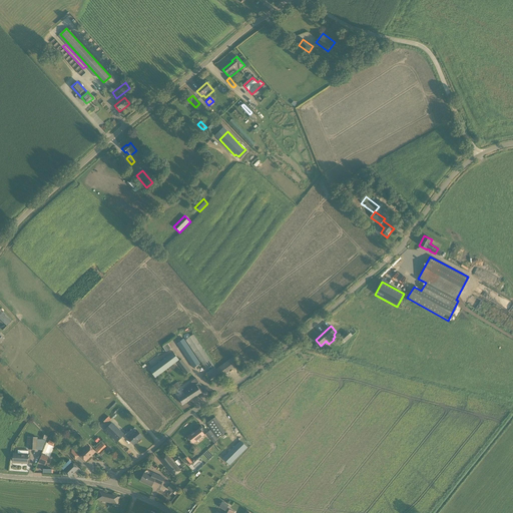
[(343,344),(351,337),(347,332),(339,339),(343,344)]
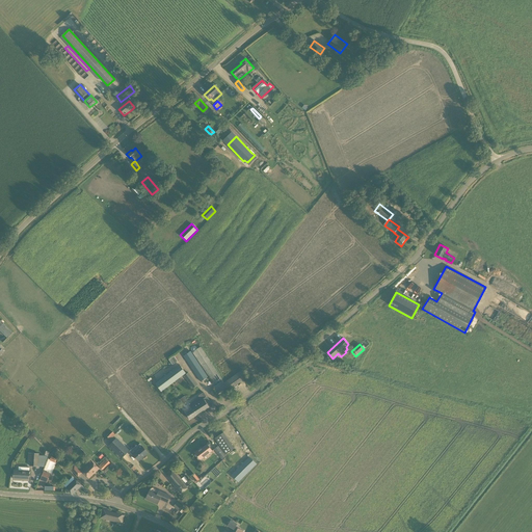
[(213,383),(221,378),(201,347),(192,353),(213,383)]
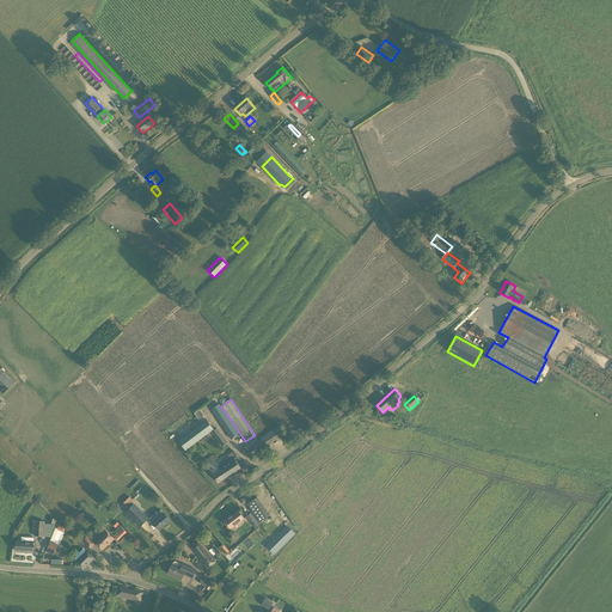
[(210,410),(231,440),(239,434),(219,404),(210,410)]
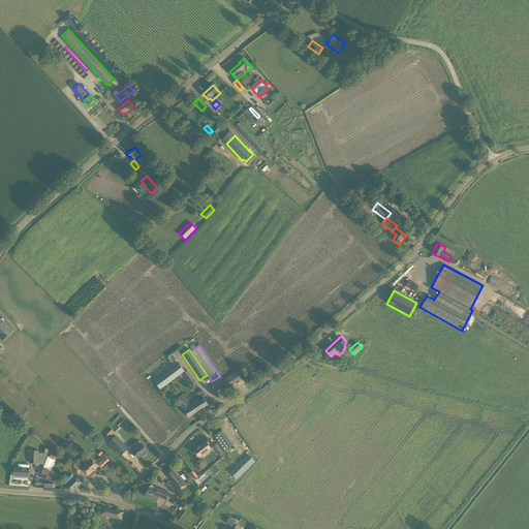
[(179,363),(154,381),(160,390),(185,371),(179,363)]
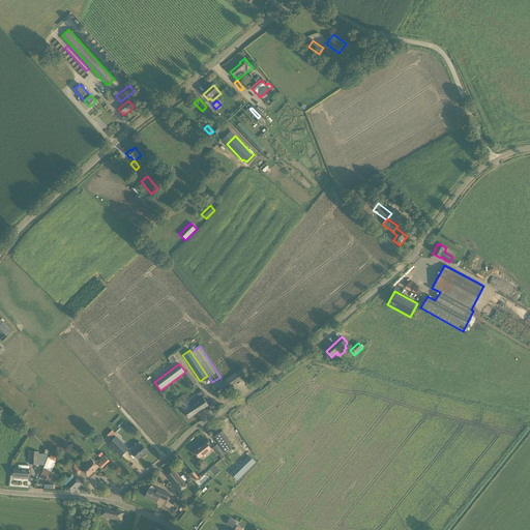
[(184,375),(194,386),(197,383),(187,372),(184,375)]
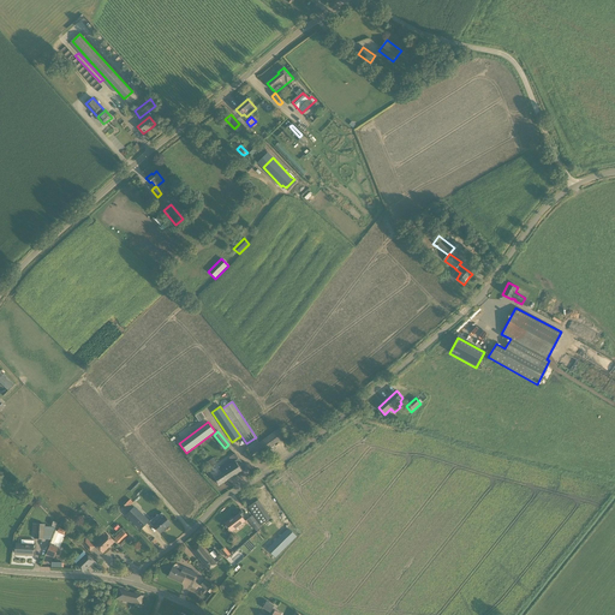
[(254,459),(264,451),(257,440),(245,448),(249,453),(249,454),(254,459)]
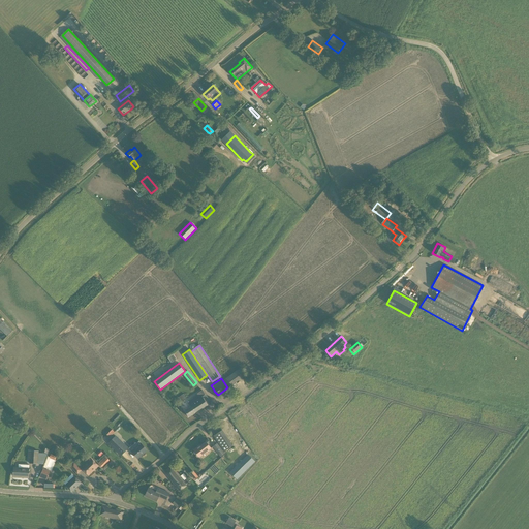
[(188,417),(211,403),(203,390),(196,394),(198,396),(188,403),(190,406),(188,408),(185,402),(181,405),(188,417)]
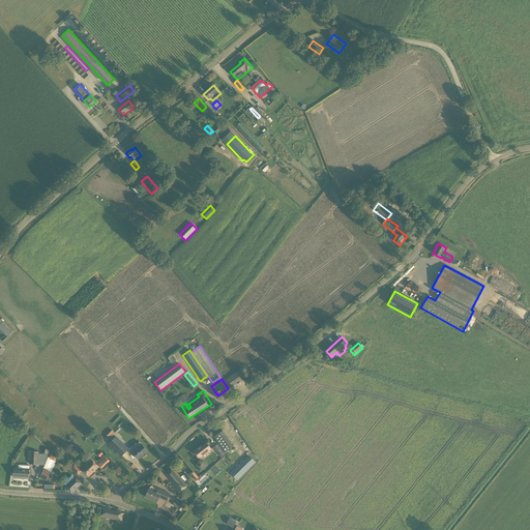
[(186,399),(183,394),(177,400),(180,403),(186,399)]
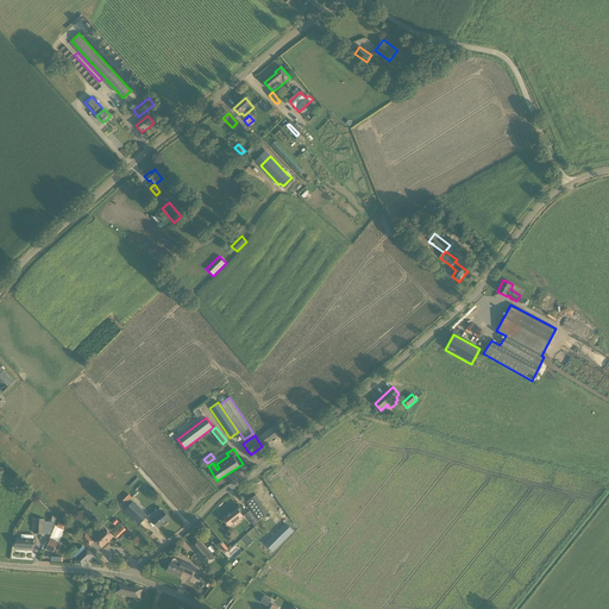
[(133,502),(124,510),(139,525),(140,522),(148,516),(133,502)]
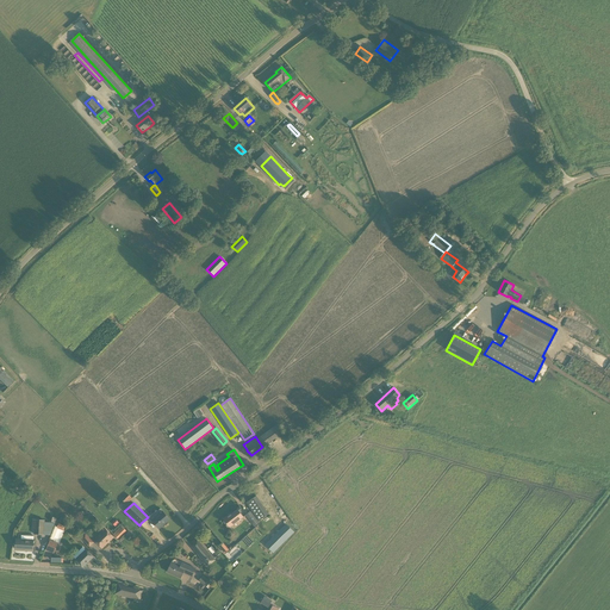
[(156,518),(153,522),(155,524),(159,529),(169,520),(163,512),(161,509),(157,512),(159,515),(155,517),(156,518)]
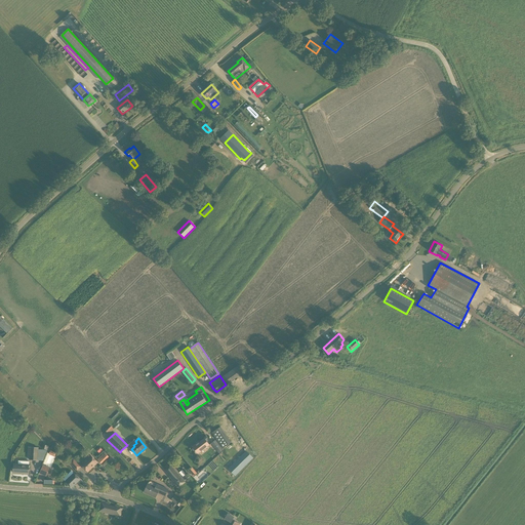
[(209,445),(204,439),(197,445),(196,444),(192,447),(197,454),(209,445)]
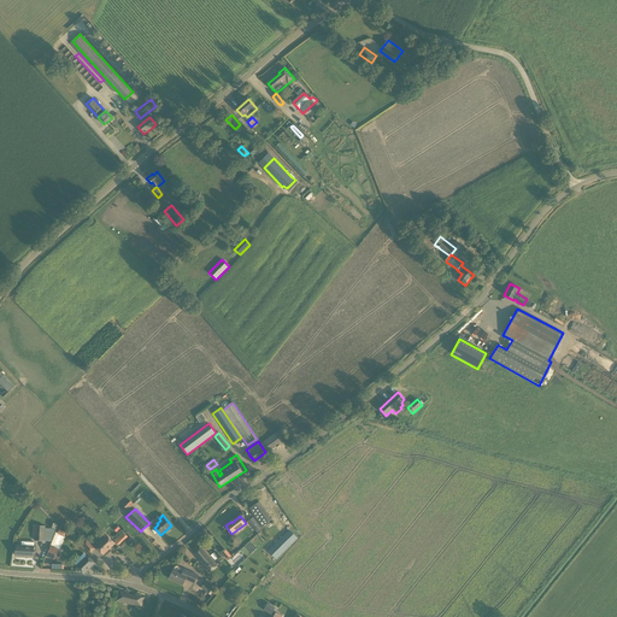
[(262,529),(253,518),(248,522),(257,533),(262,529)]
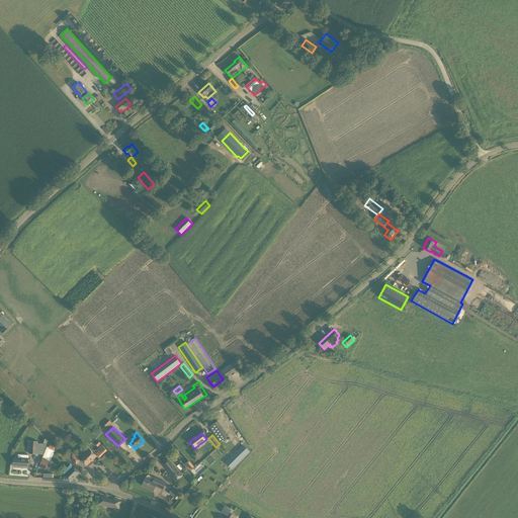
[(29,442),(28,454),(36,454),(36,453),(40,453),(41,446),(37,446),(38,442),(29,441),(29,442)]
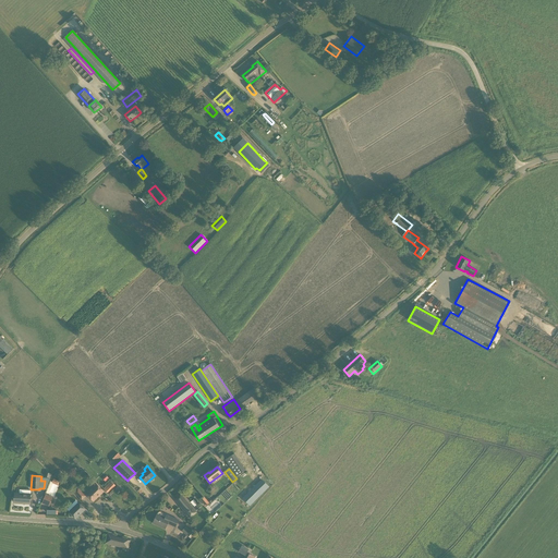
[(262,480),(242,498),(250,506),(269,487),(262,480)]
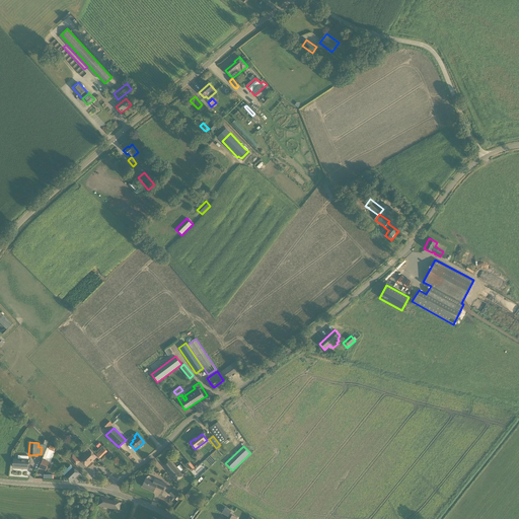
[(103,448),(96,455),(99,458),(106,451),(103,448)]
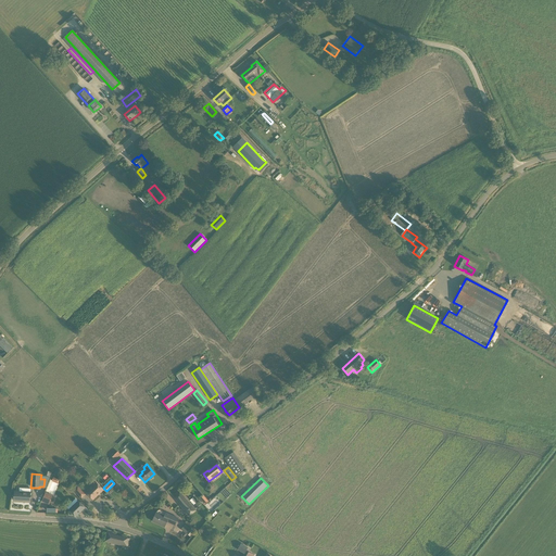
[(96,482),(86,492),(92,500),(103,490),(96,482)]
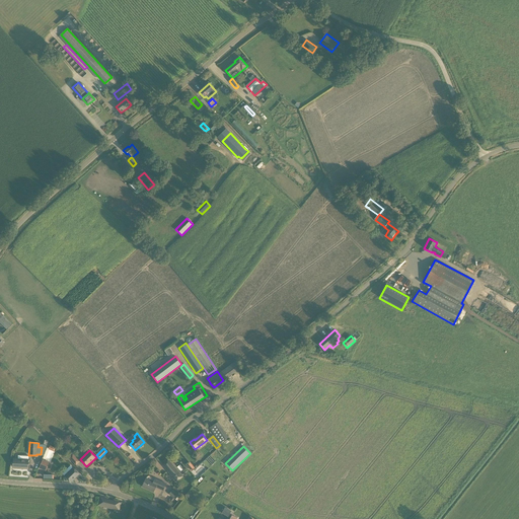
[(76,465),(79,461),(73,454),(69,457),(76,465)]
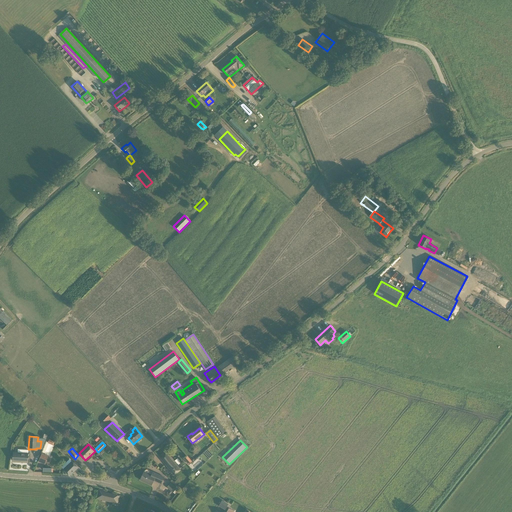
[(198,457),(205,450),(203,448),(196,455),(198,457)]
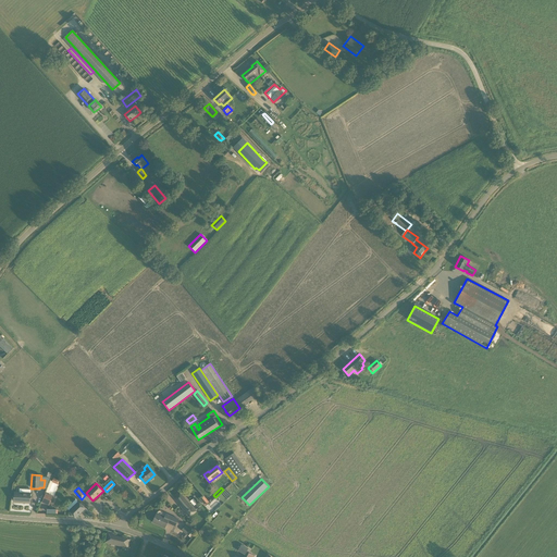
[(181,491),(174,497),(175,498),(175,499),(178,504),(188,517),(197,510),(194,506),(197,504),(193,499),(189,502),(184,495),(183,493),(181,491)]
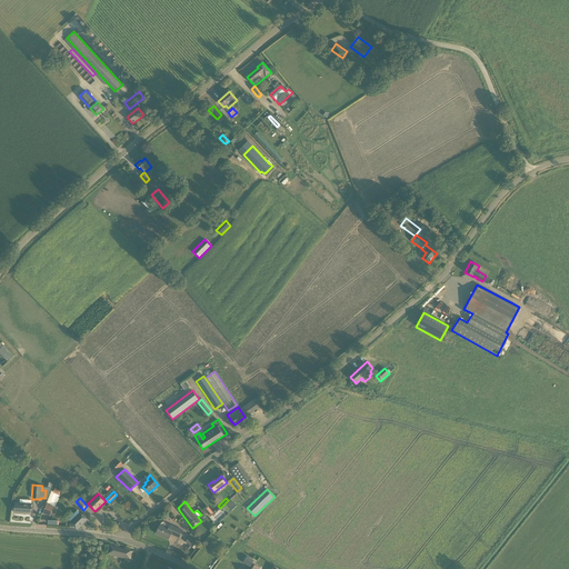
[(31,505),(15,503),(15,511),(19,512),(19,513),(31,513),(31,512),(33,512),(33,505),(31,505)]
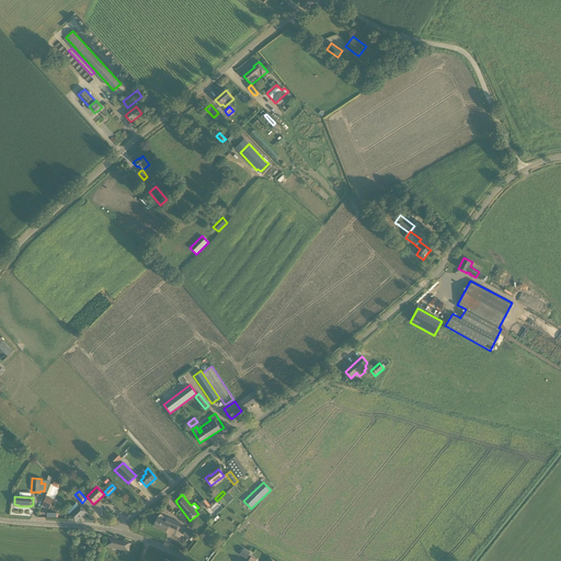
[(49,508),(53,500),(46,497),(43,506),(49,508)]
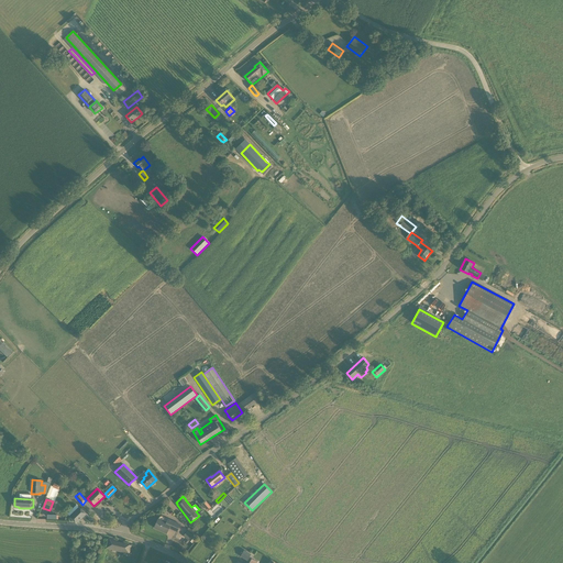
[(206,501),(201,505),(207,511),(211,508),(206,501)]
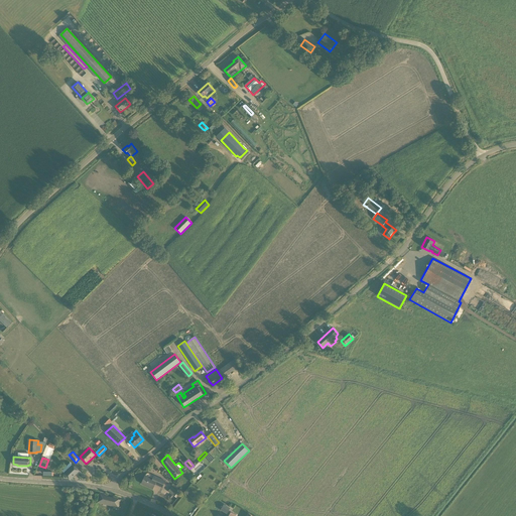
[(63,474),(70,480),(79,472),(73,465),(63,474)]
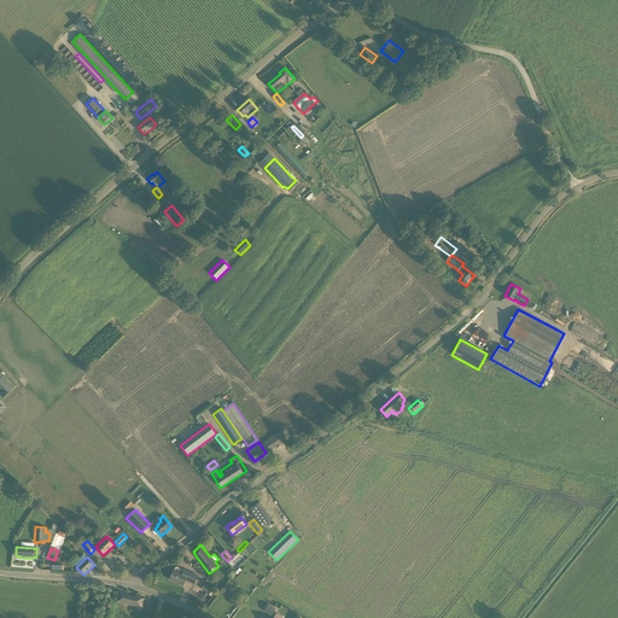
[(186,579),(194,584),(197,576),(176,567),(175,569),(175,570),(174,570),(169,579),(175,583),(178,582),(179,582),(179,583),(182,586),(186,579)]
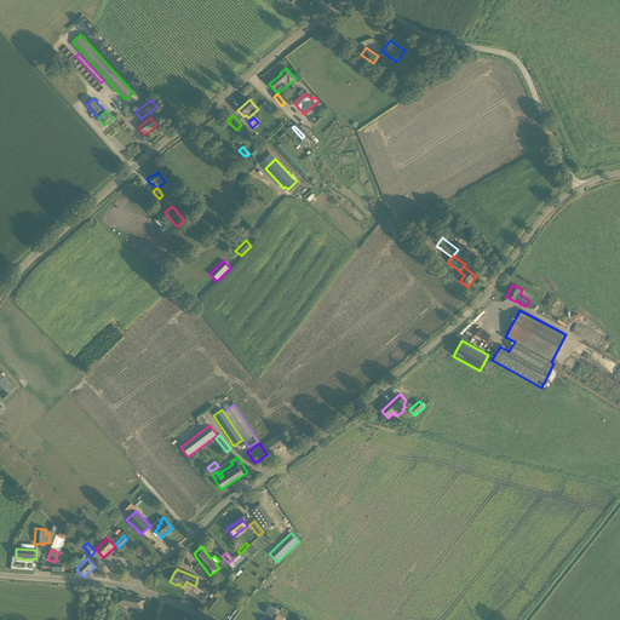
[(207,584),(202,590),(205,593),(202,596),(207,600),(211,596),(213,598),(217,592),(207,584)]
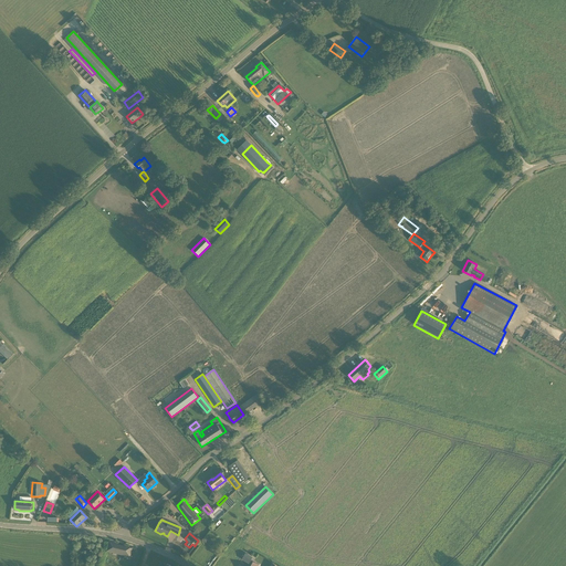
[(106,552),(129,557),(132,548),(108,543),(106,552)]
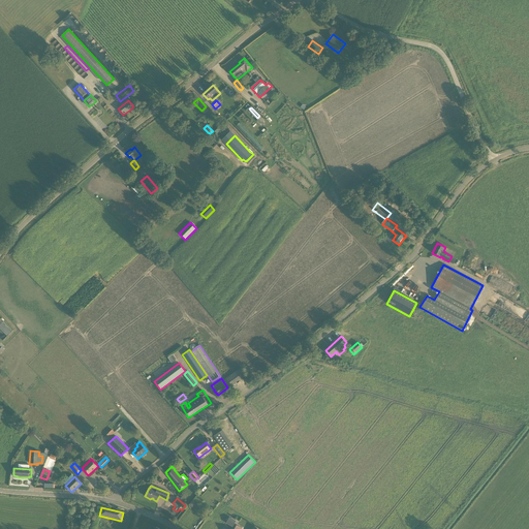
[(229,517),(225,523),(229,525),(232,527),(235,524),(236,521),(229,517)]
